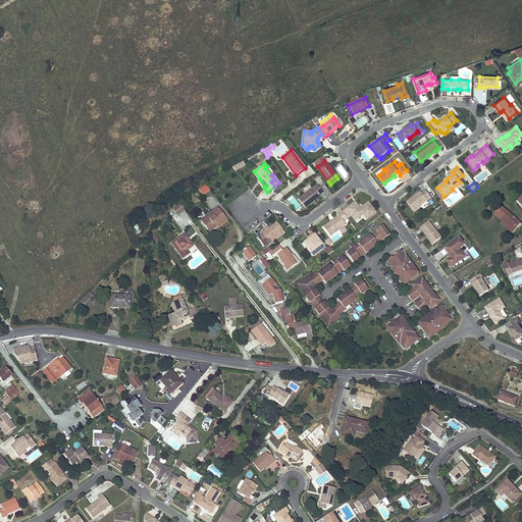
[(210,190),(206,184),(201,188),(205,194),(210,190)]
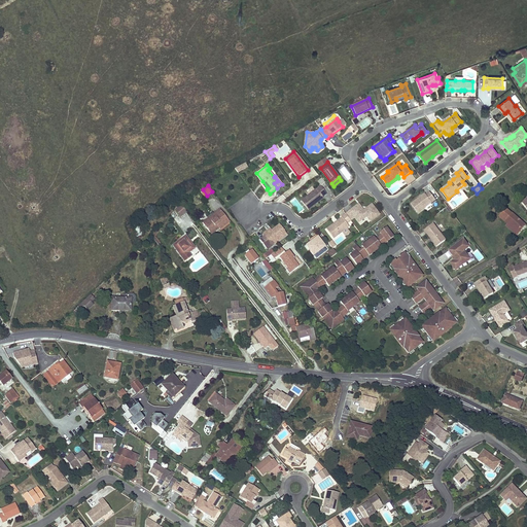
[(320,185),(301,201),(308,209),(323,198),(323,197),(326,194),(320,185)]
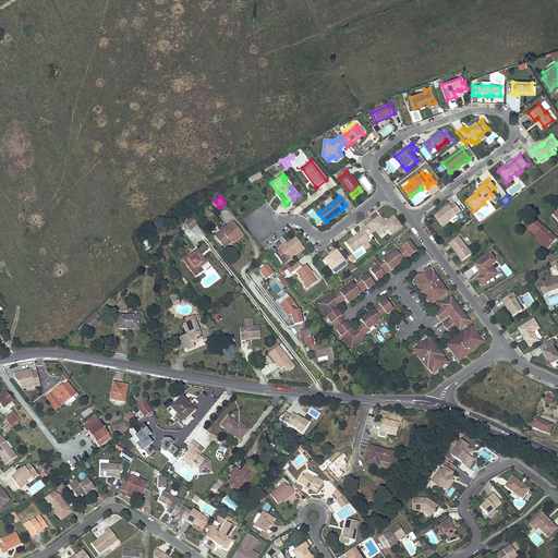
[(450,205),(435,216),(443,226),(461,211),(455,203),(451,206),(450,205)]
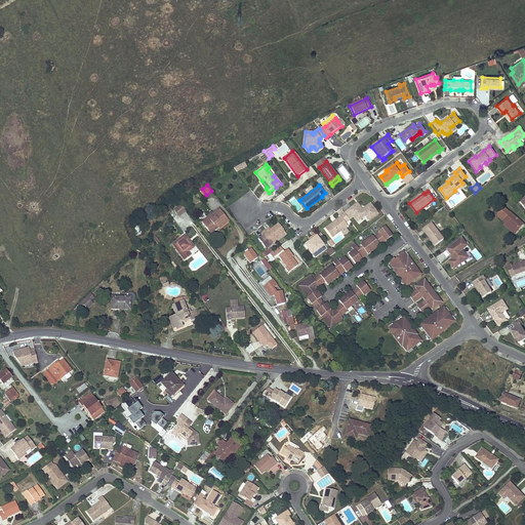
[(187,210),(180,203),(173,209),(179,216),(187,210)]
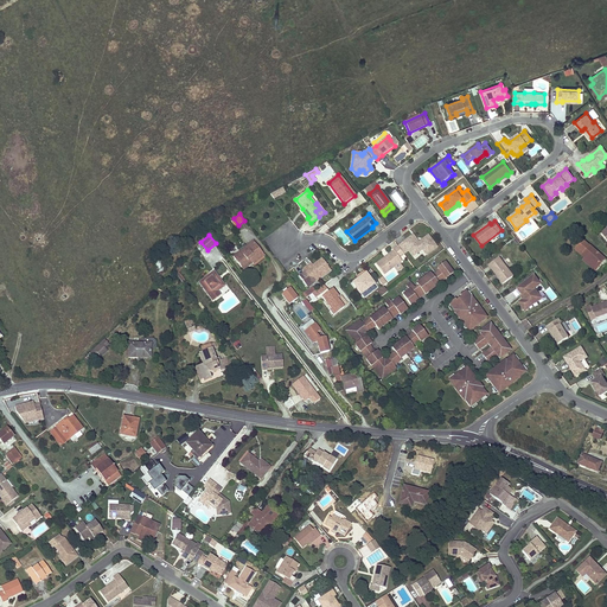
[(413,235),(402,243),(408,249),(411,256),(421,249),(426,255),(436,248),(428,236),(419,242),(413,235)]
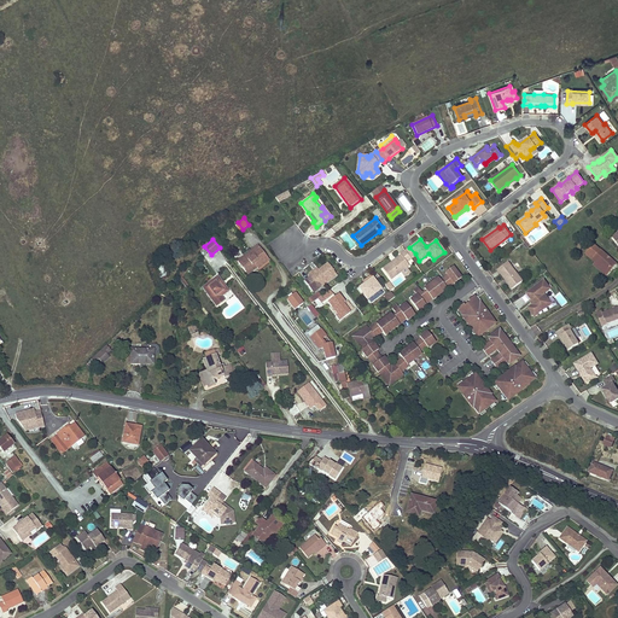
[(238,262),(246,273),(256,266),(257,268),(258,269),(269,260),(258,245),(245,256),(239,261),(238,262)]
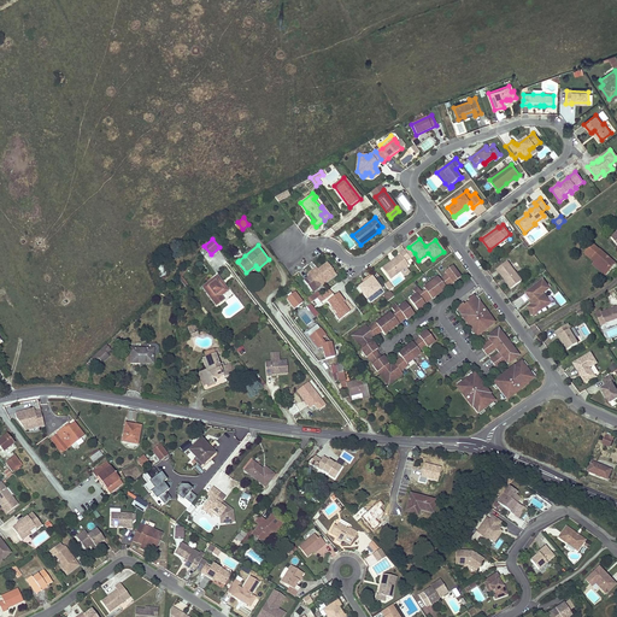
[(585,254),(594,263),(603,253),(593,245),(585,254)]
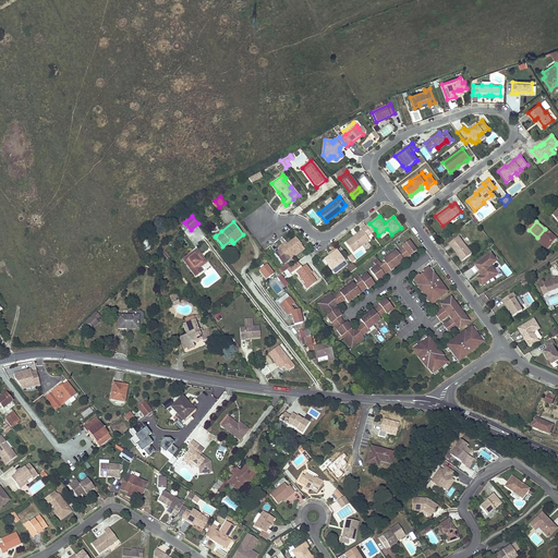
[(370,223),(365,227),(371,232),(375,229),(370,223)]
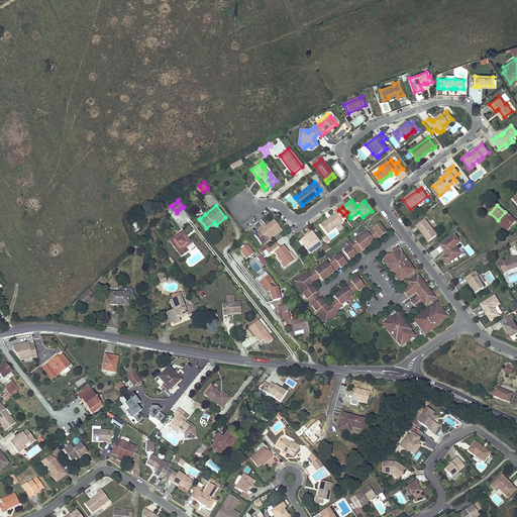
[(335,214),(320,225),(326,234),(342,222),(339,219),(343,216),(343,215),(338,210),(338,209),(334,212),(335,214)]
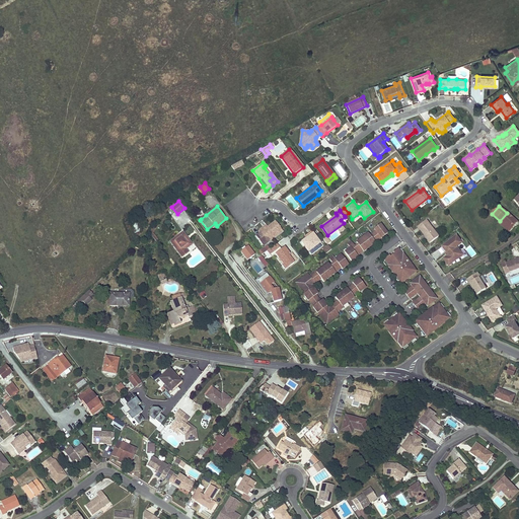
[(507,213),(500,221),(498,223),(509,232),(518,222),(507,213)]
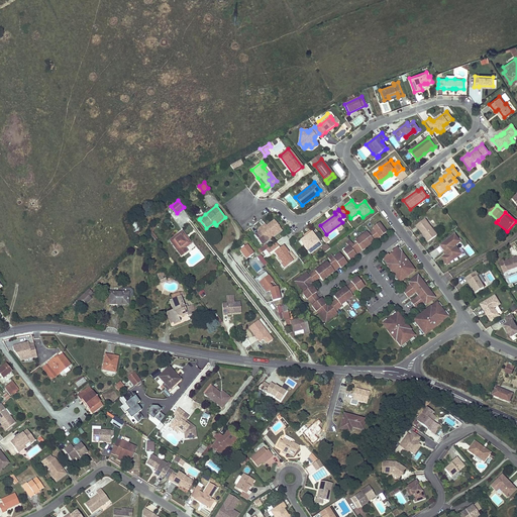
[(425,219),(416,226),(429,241),(437,234),(425,219)]
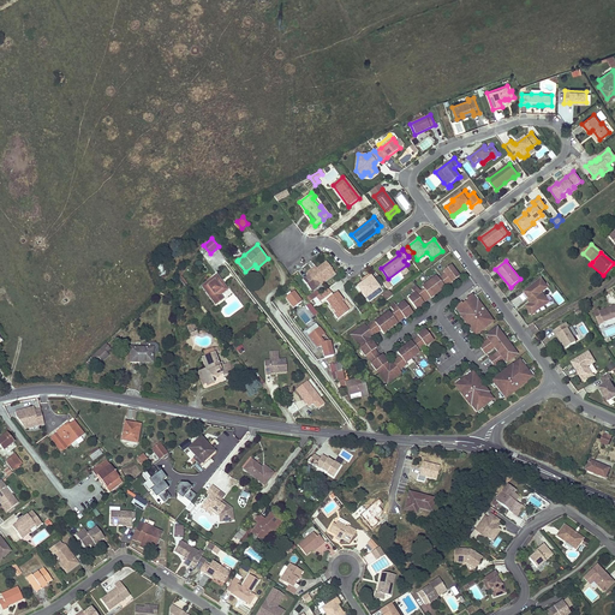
[(186,264),(177,275),(185,286),(189,284),(181,275),(190,267),(186,264)]
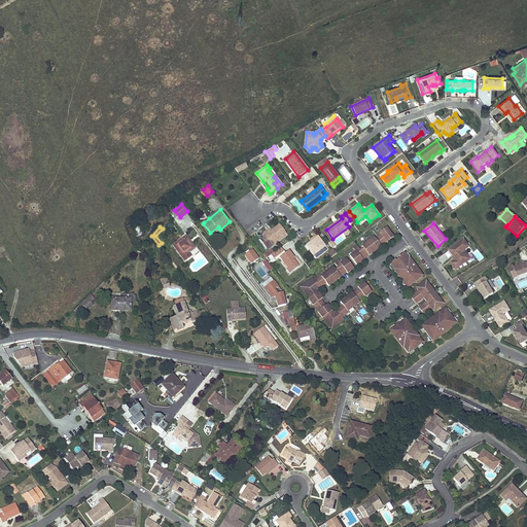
[(271,246),(282,238),(275,227),(271,231),(264,237),(259,240),(264,246),(268,242),(271,246)]
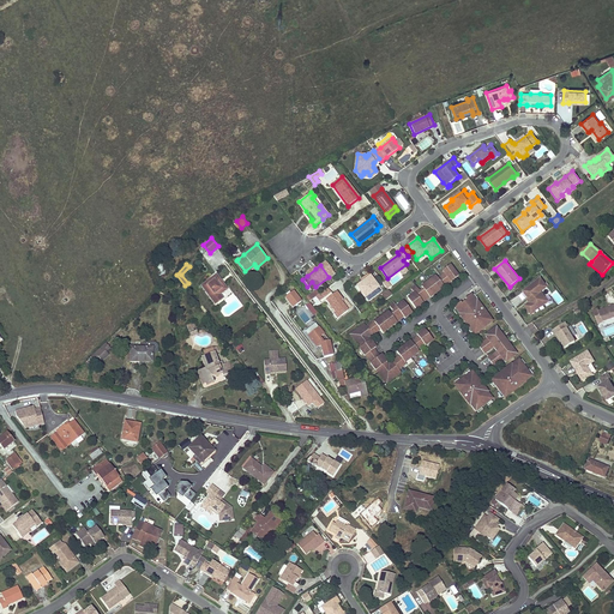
[(439,288),(440,289),(444,287),(443,287),(451,281),(451,282),(455,278),(453,277),(457,275),(450,265),(443,271),(445,272),(437,278),(435,276),(422,287),(423,289),(420,292),(415,286),(411,289),(415,293),(408,299),(416,309),(423,304),(422,302),(429,296),(429,298),(433,295),(432,294),(439,288)]
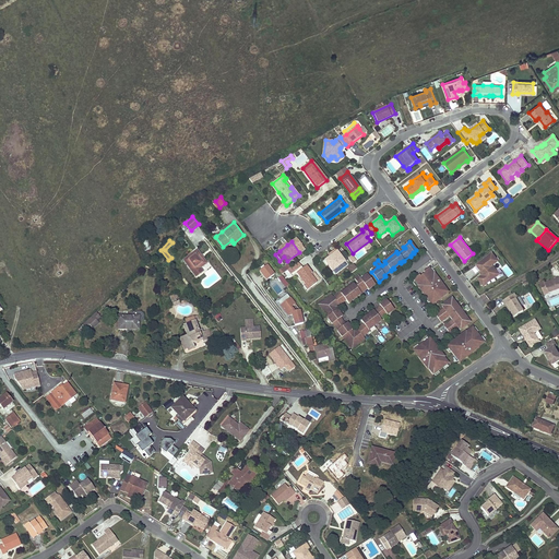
[(197,250),(182,260),(195,277),(203,271),(201,268),(207,263),(197,250)]
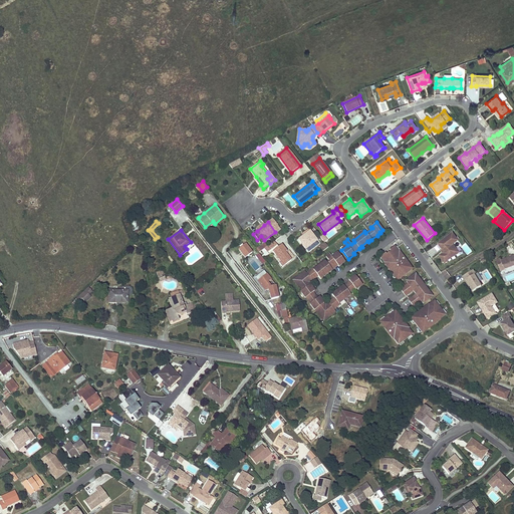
[(301,237),(297,240),(305,250),(316,242),(308,232),(301,237)]
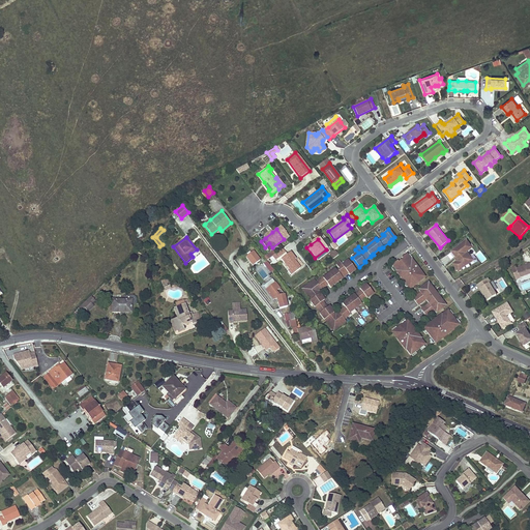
[(465,241),(450,253),(454,258),(455,258),(458,261),(457,262),(452,265),(454,269),(458,267),(461,270),(469,264),(466,261),(469,258),(466,253),(466,251),(468,252),(471,248),(465,241)]
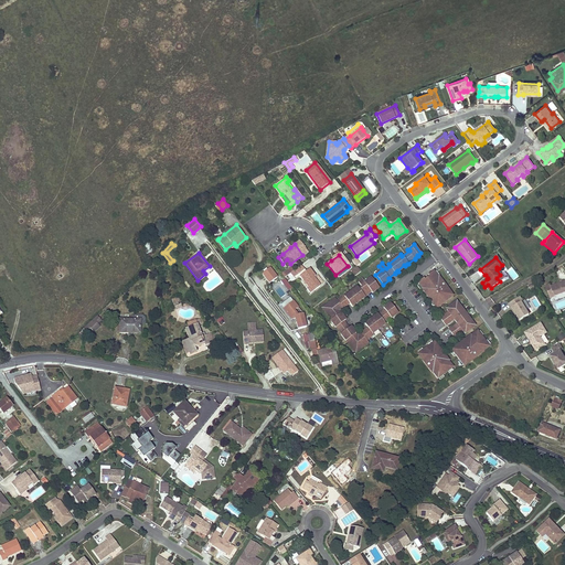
[(301,265),(290,274),(295,280),(300,276),(309,288),(307,289),(310,294),(320,286),(313,277),(315,276),(309,268),(306,272),(301,265)]
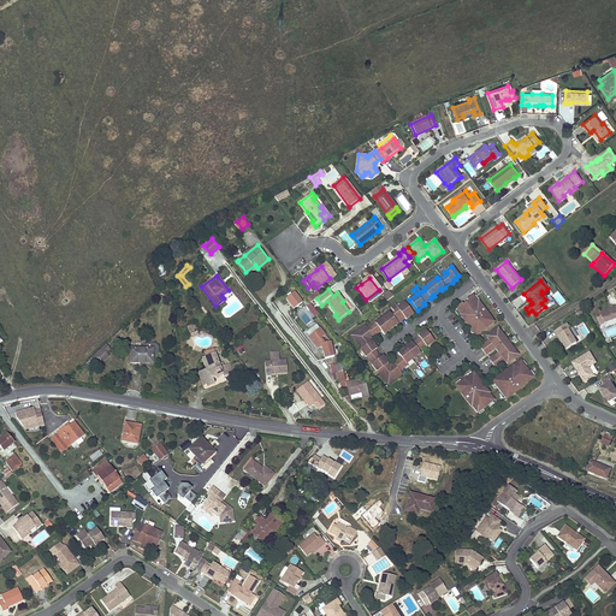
[(379,290),(366,300),(368,304),(383,294),(379,290)]
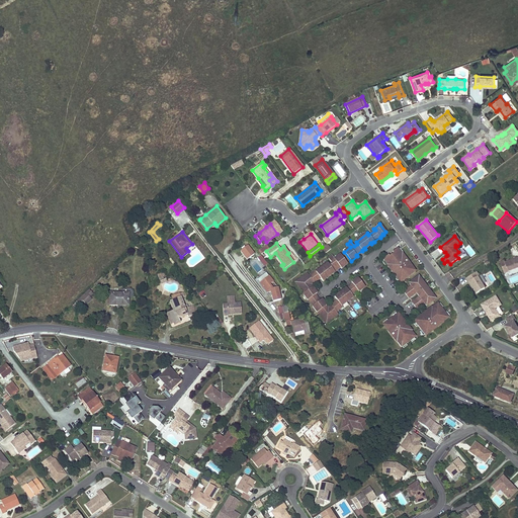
[(327,244),(322,249),(325,253),(331,249),(327,244)]
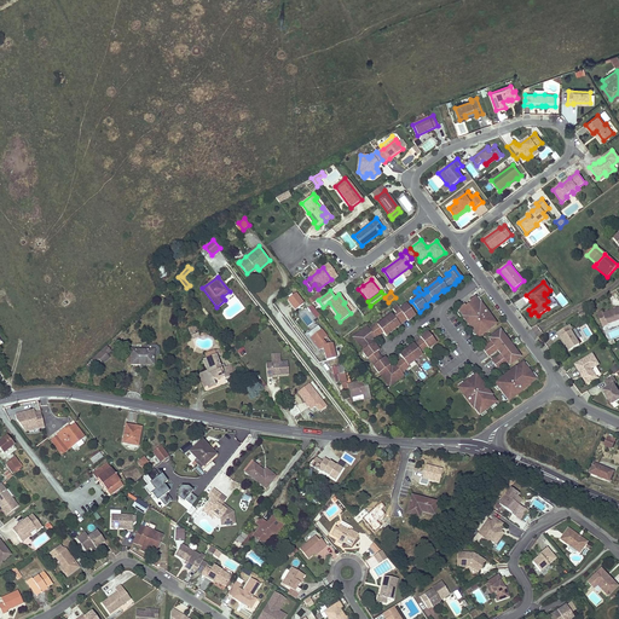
[(296,293),(287,300),(295,311),(305,304),(296,293)]
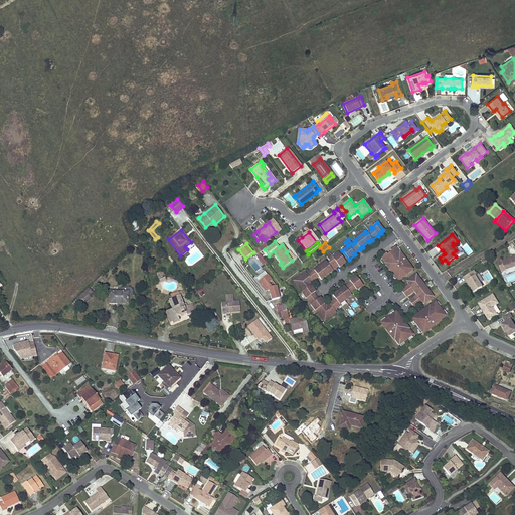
[(398,280),(411,271),(407,266),(408,265),(404,259),(402,260),(397,254),(399,253),(394,247),(389,250),(390,251),(386,254),(385,253),(381,258),(385,264),(384,264),(393,276),(394,275),(398,280)]
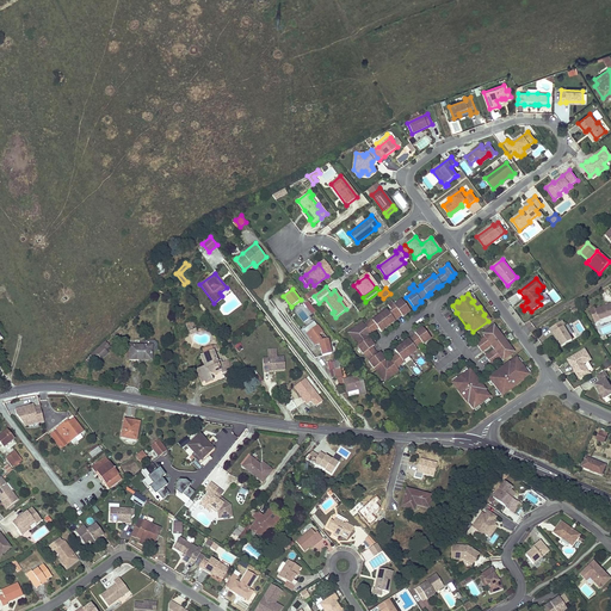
[(363,322),(355,328),(357,331),(351,334),(358,346),(363,353),(364,353),(369,360),(368,362),(374,369),(375,368),(383,378),(389,374),(390,376),(399,370),(396,368),(403,362),(402,360),(417,351),(414,349),(421,343),(423,344),(430,339),(423,329),(419,332),(418,331),(414,333),(415,334),(408,340),(408,339),(405,343),(406,344),(399,349),(397,347),(394,350),(397,353),(390,359),(389,359),(384,363),(381,357),(382,357),(380,353),(377,355),(371,347),(374,345),(371,343),(370,343),(365,338),(370,334),(370,333),(377,328),(381,332),(383,329),(382,328),(389,322),(390,323),(394,321),(401,315),(402,316),(409,312),(401,301),(394,306),(392,302),(387,304),(392,310),(388,313),(386,310),(372,320),(372,319),(364,325),(363,322)]
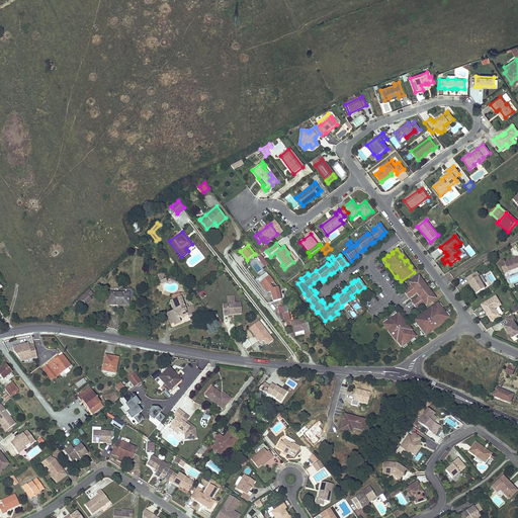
[(267,264),(261,256),(257,258),(264,266),(267,264)]
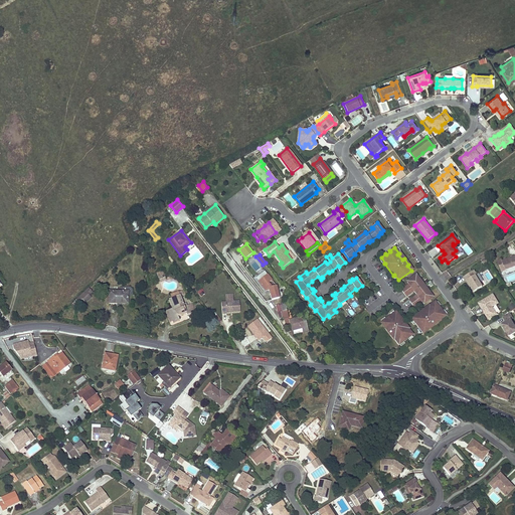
[(502,260),(498,262),(501,269),(505,267),(507,271),(514,267),(514,256),(503,262),(502,260)]
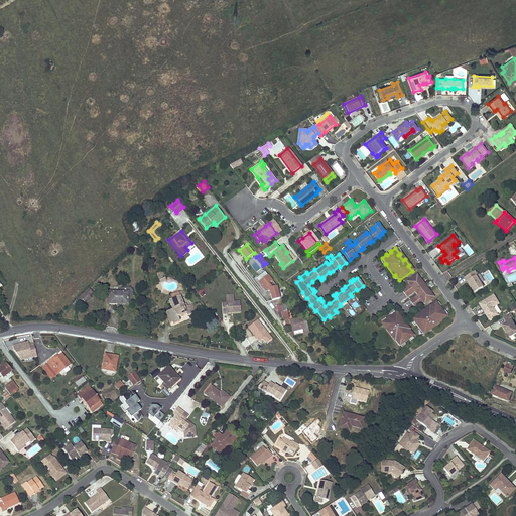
[(259,282),(268,275),(265,271),(256,278),(259,282)]
